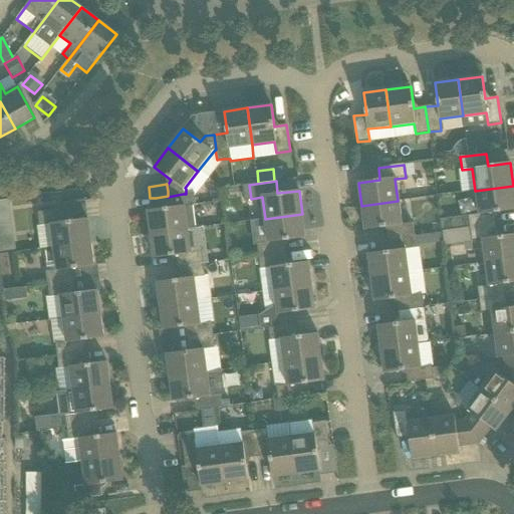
[(494,212),(513,209),(513,193),(513,186),(475,191),(478,214),(468,215),(470,228),(496,225),(494,212)]
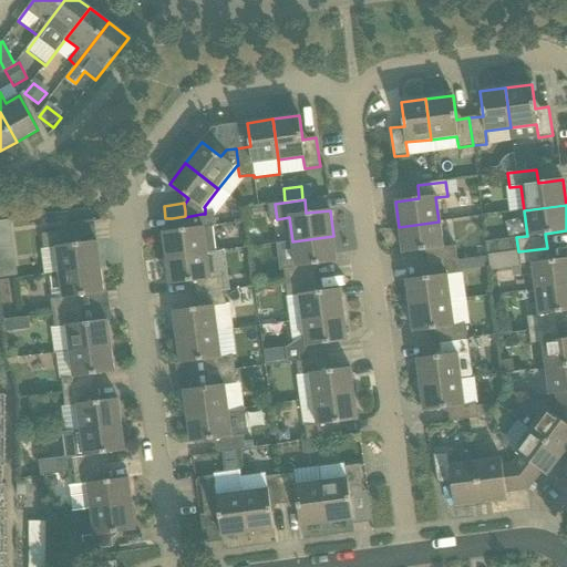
[(215,238),(213,226),(215,226),(214,218),(214,212),(205,214),(202,214),(185,217),(187,229),(163,233),(166,258),(206,253),(205,239),(215,238)]
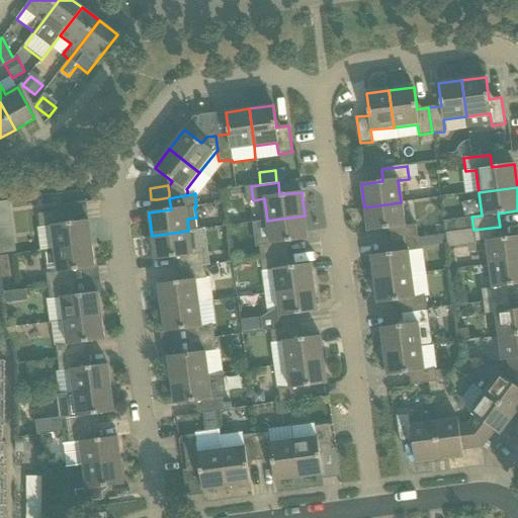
[(0,202),(0,220),(11,219),(9,201),(0,202)]
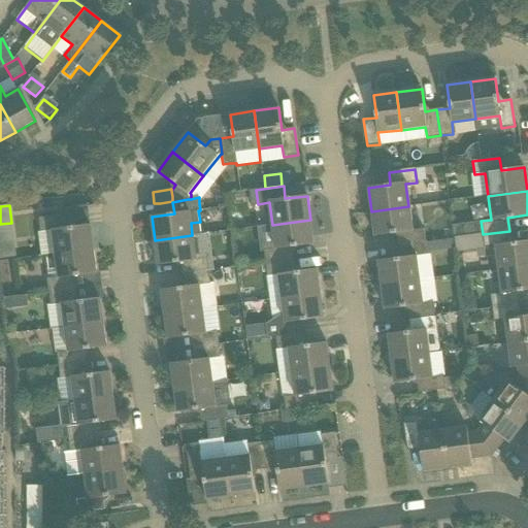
[(408,206),(371,211),(375,236),(397,233),(399,245),(425,242),(423,229),(411,231),(408,206)]
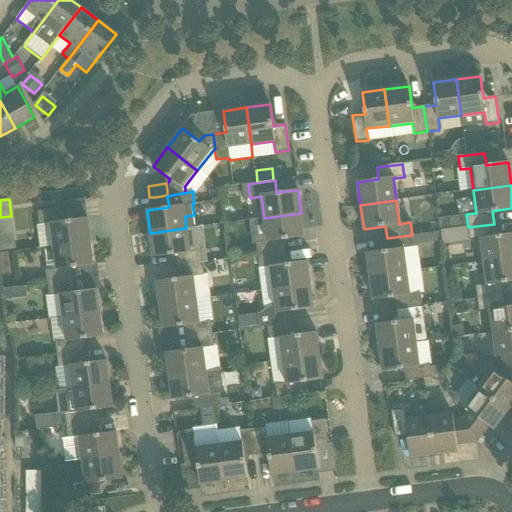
[(51,223),(54,245),(90,240),(88,218),(65,220),(64,208),(38,212),(40,225),(51,223)]
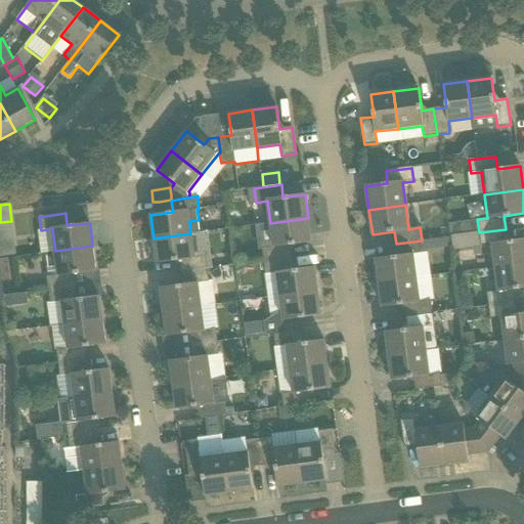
[(262,248),(264,262),(291,258),(290,246),(311,243),(308,218),(270,223),(273,247),(262,248)]
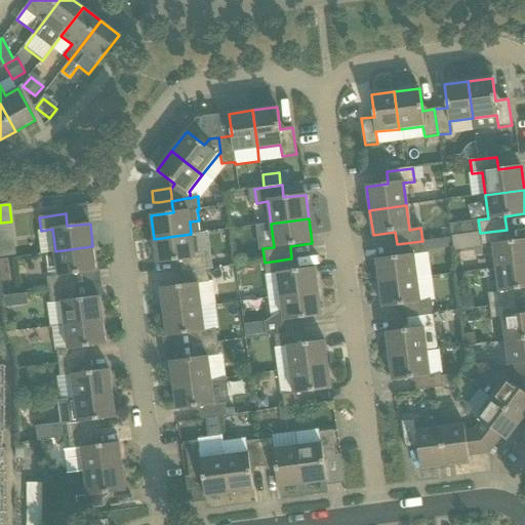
[(491,244),(494,268),(524,264),(524,239),(508,242),(507,230),(480,233),(481,245),(491,244)]
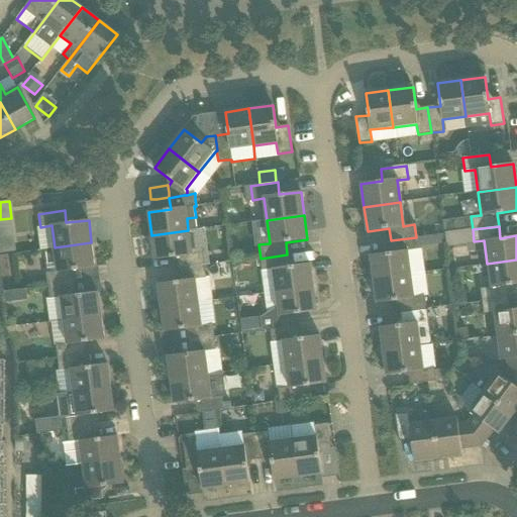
[(176,256),(178,269),(204,266),(203,252),(192,254),(188,230),(151,235),(154,260),(176,256)]
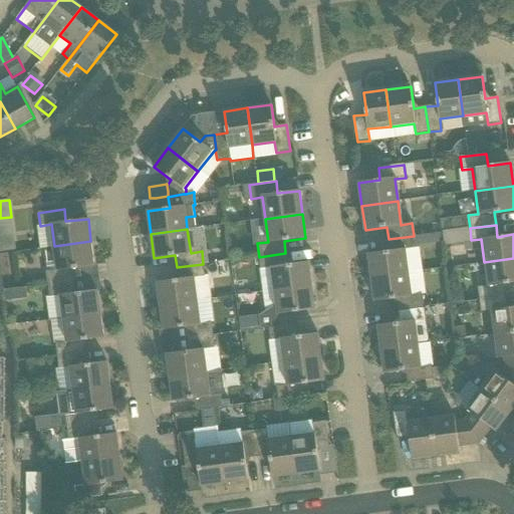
[(415,235),(416,246),(432,244),(431,233),(415,235)]
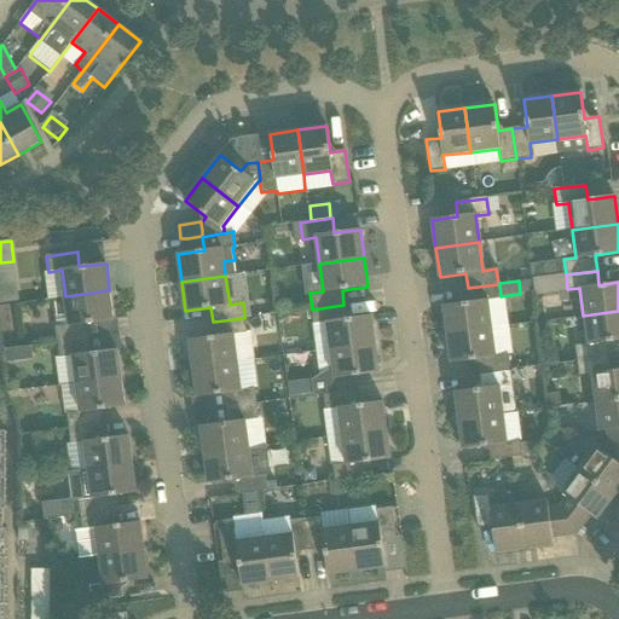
[(498,284),(468,288),(469,301),(444,306),(447,334),(491,329),(487,301),(499,300),(498,284)]
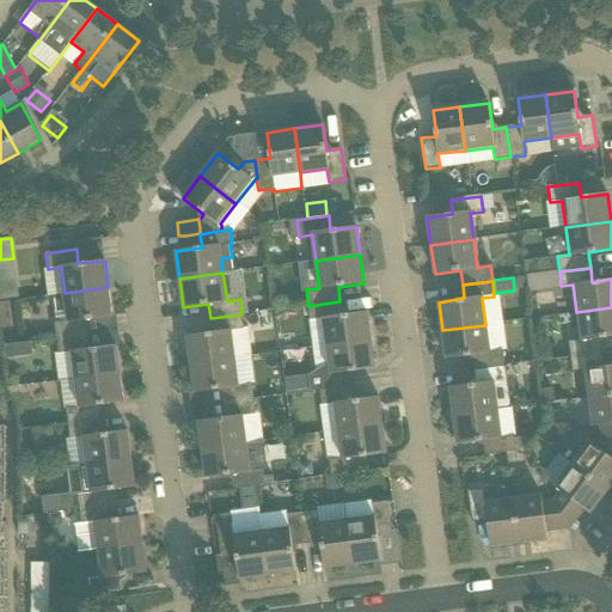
[(55,323),(57,338),(87,335),(86,319),(112,317),(108,287),(65,293),(68,322),(55,323)]
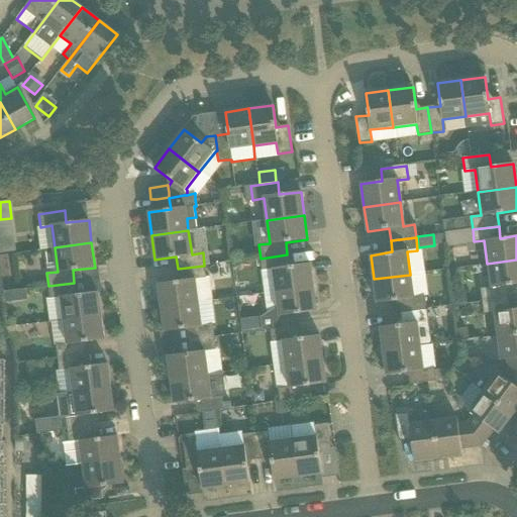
[(287,254),(261,259),(263,271),(273,270),(276,292),(313,287),(310,264),(289,267),(287,254)]
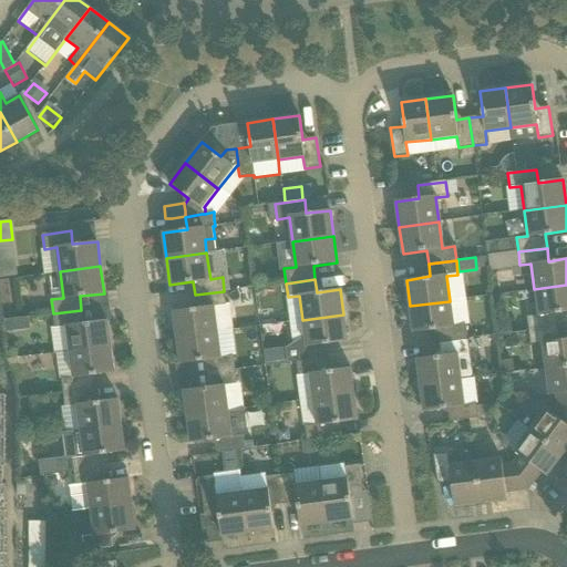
[(527,317),(529,330),(557,327),(556,313),(566,311),(566,285),(534,289),(537,316),(527,317)]
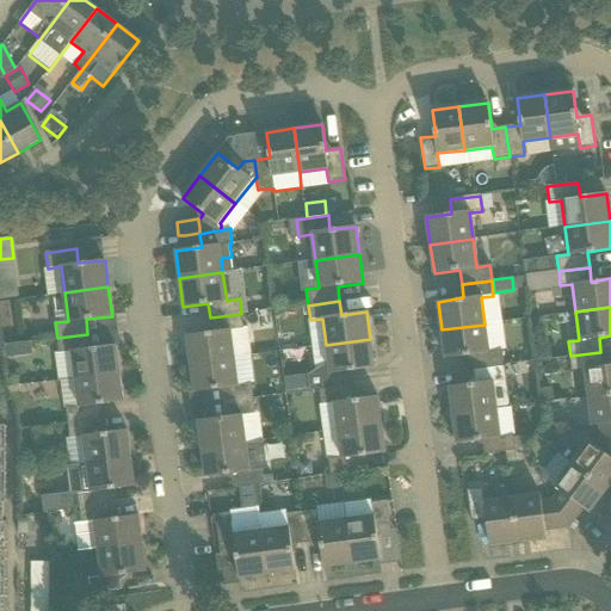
[(244,328),(241,314),(210,318),(211,332),(187,335),(191,363),(234,357),(230,331),(244,328)]
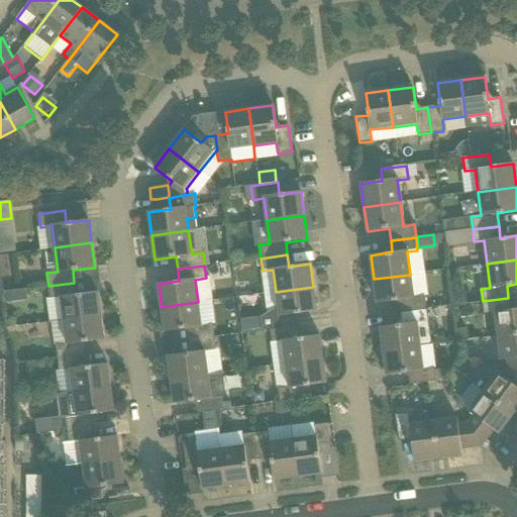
[(410,275),(374,279),(377,303),(399,300),(400,312),(426,309),(424,297),(413,298),(410,275)]
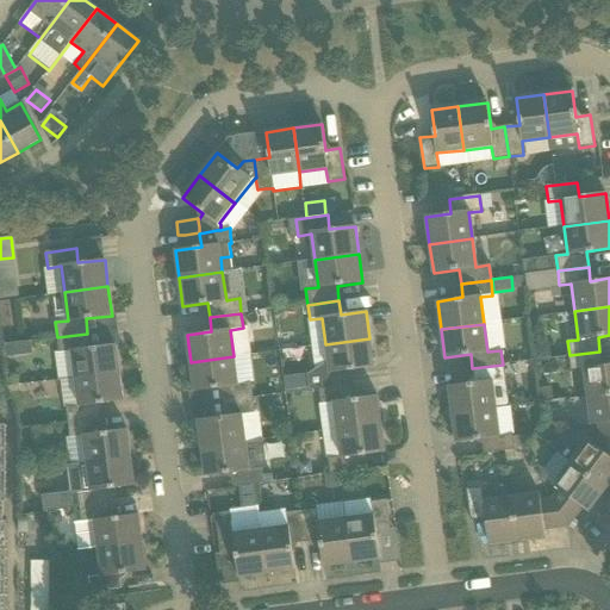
[(119,372),(116,344),(89,348),(87,334),(57,337),(58,352),(72,350),(75,378),(119,372)]
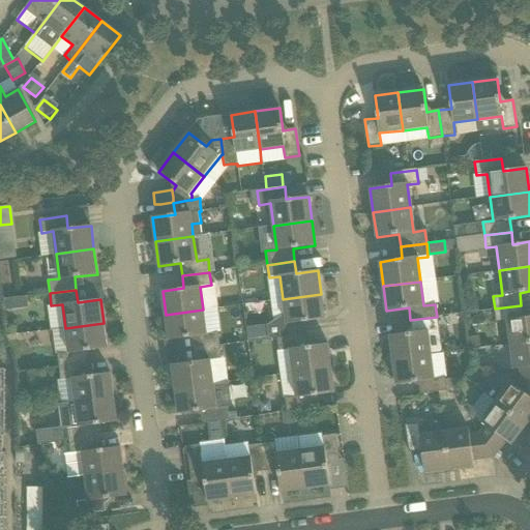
[(268,339),(277,337),(304,334),(302,322),(325,319),(321,294),(283,299),(285,314),(267,326),(268,339)]
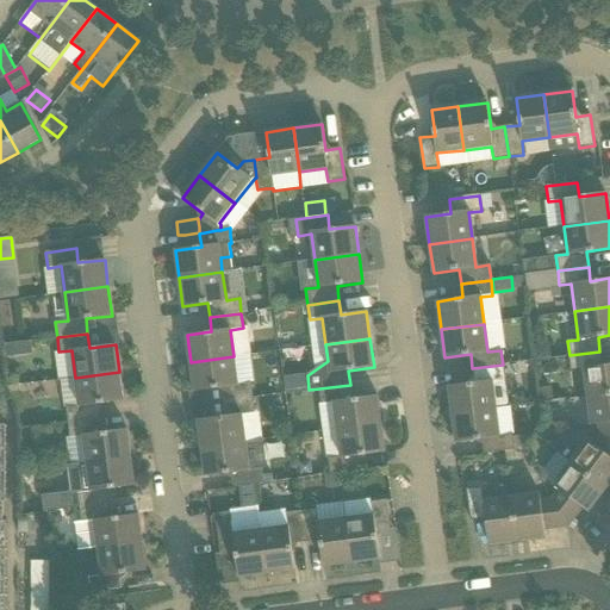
[(6,358),(19,356),(18,343),(5,344),(6,358)]
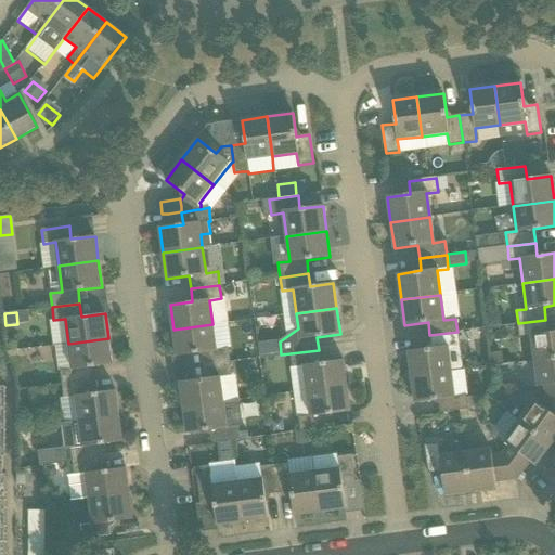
[(530,335),(533,361),(554,358),(554,332),(547,333),(545,320),(518,323),(520,336),(530,335)]
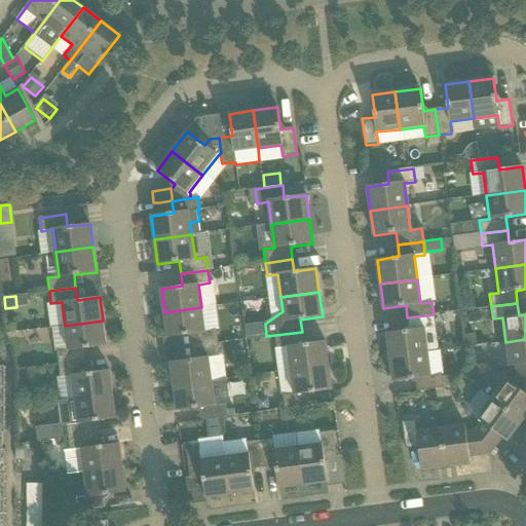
[(188,334),(190,346),(218,343),(217,331),(204,332),(201,307),(164,312),(167,337),(188,334)]
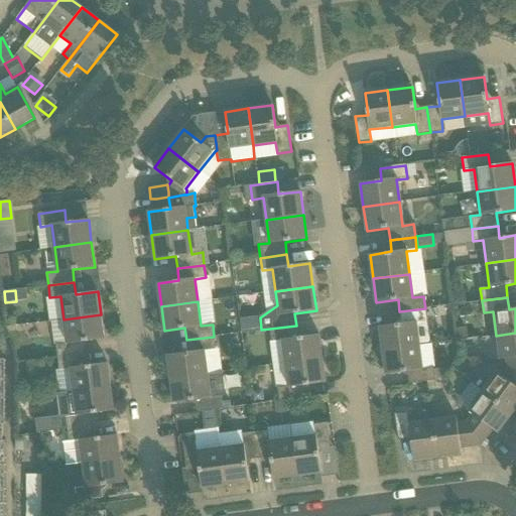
[(425,308),(399,311),(401,324),(379,327),(383,351),(418,346),(415,323),(426,320),(425,308)]
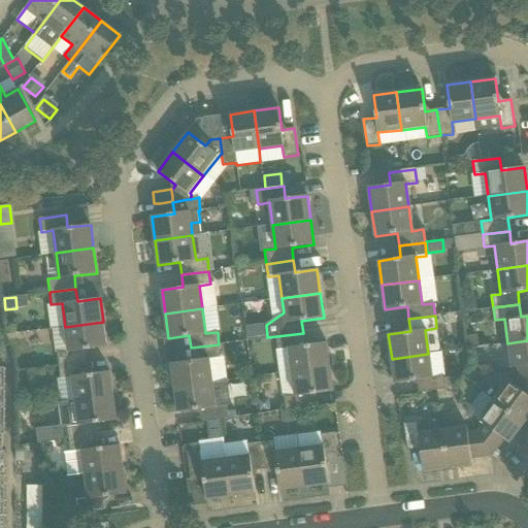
[(58,353),(59,365),(86,361),(84,350),(106,347),(103,322),(65,327),(69,351),(58,353)]
